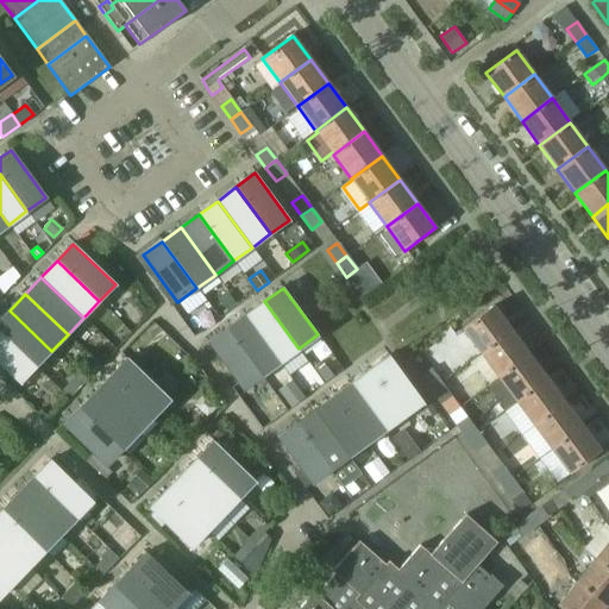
[(228,294),(220,300),(228,312),(237,306),(228,294)]
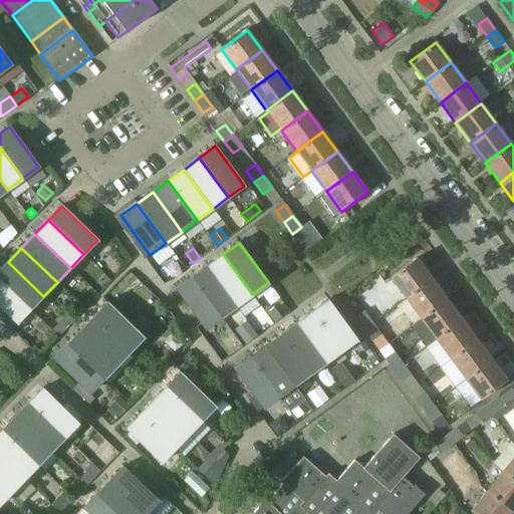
[(236,305),(252,294),(223,254),(207,266),(236,305)]
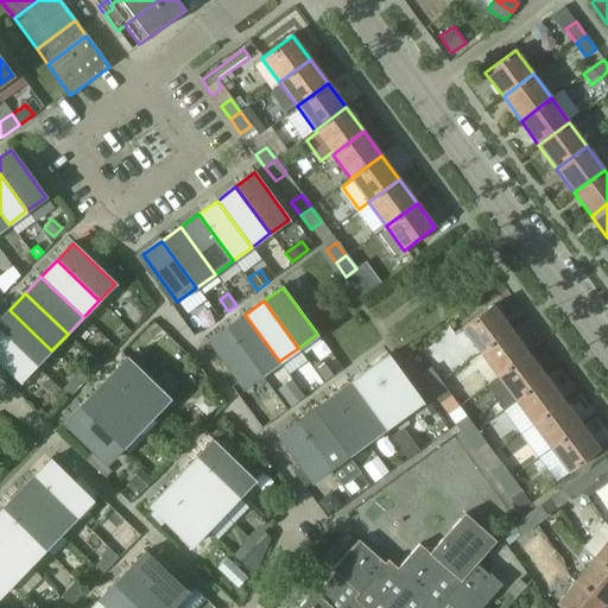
[(480,353),(511,330),(493,305),(462,329),(480,353)]
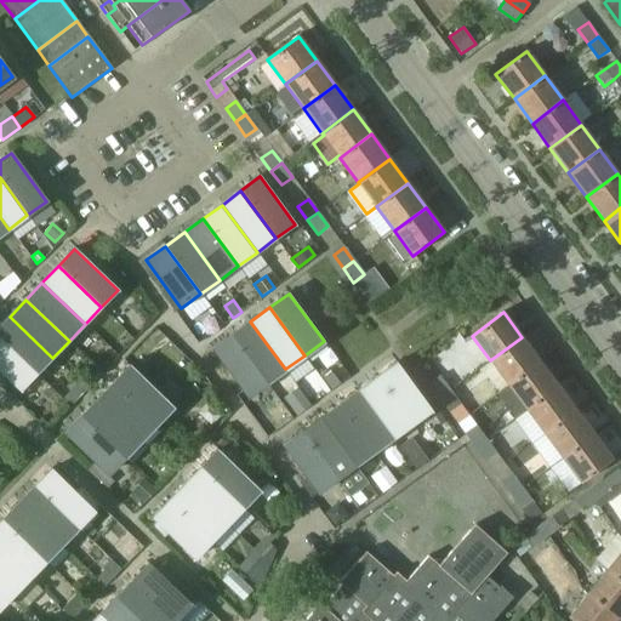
[(10,317),(0,325),(0,339),(36,374),(52,358),(10,317)]
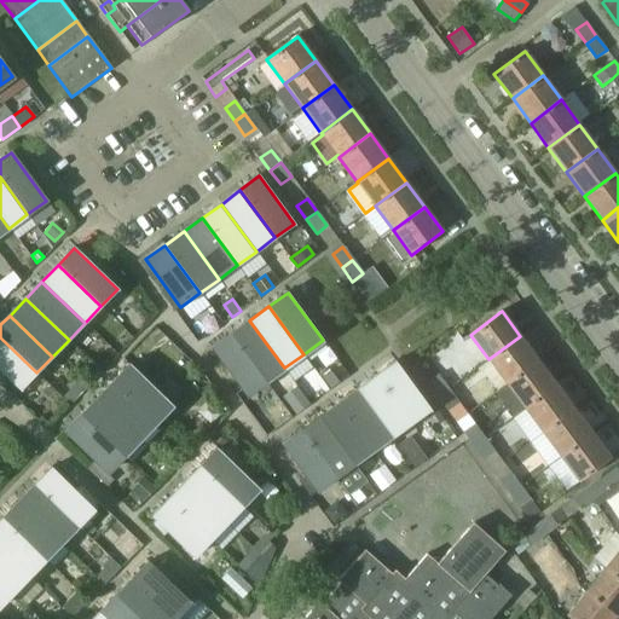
[(190,317),(183,322),(197,342),(204,337),(190,317)]
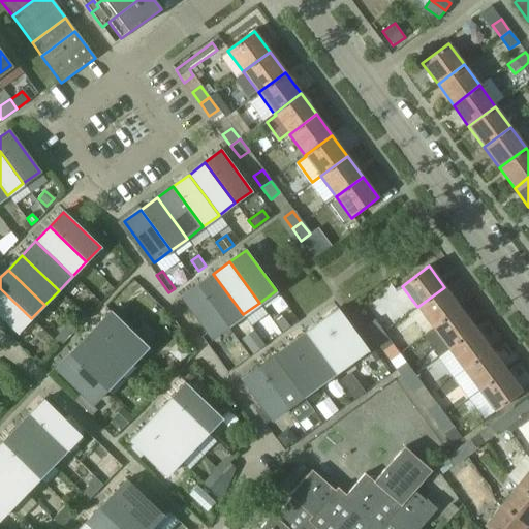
[(213,274),(196,285),(226,327),(243,314),(213,274)]
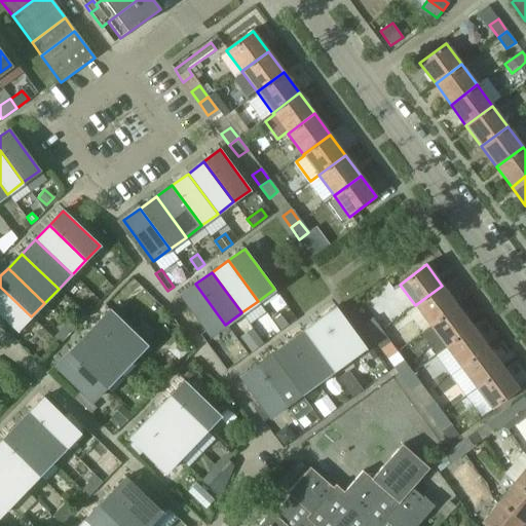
[(209,336),(225,325),(195,284),(179,296),(209,336)]
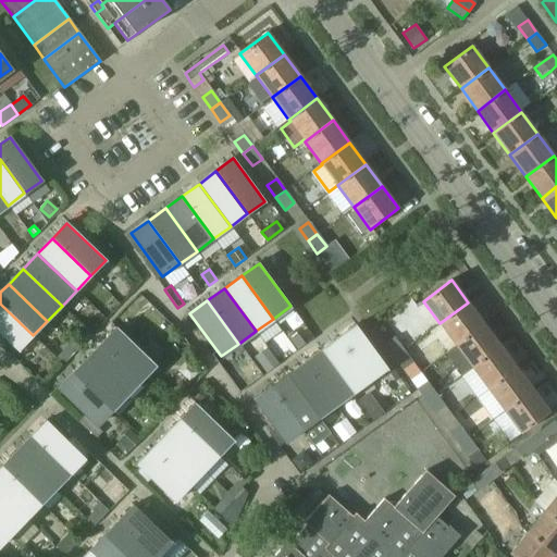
[(446,354),(456,346),(484,324),(468,302),(440,323),(441,324),(431,332),(446,354)]
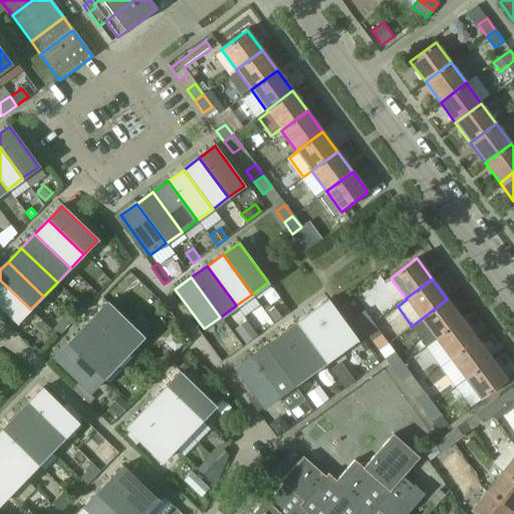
[(30,309),(0,280),(0,307),(17,324),(30,309)]
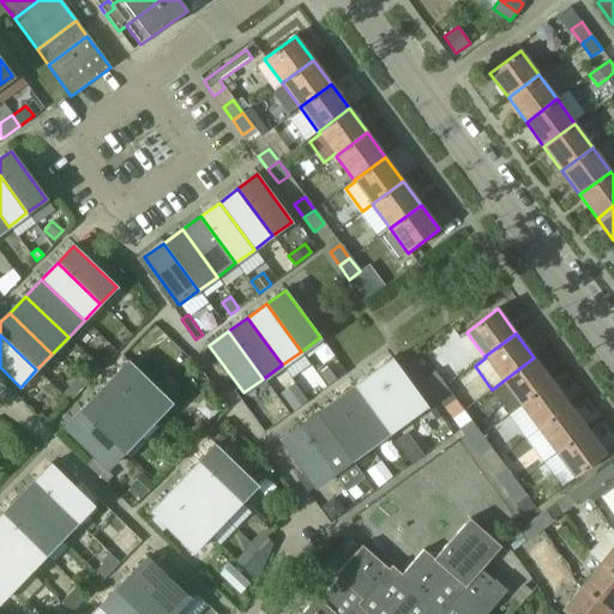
[(552,381),(534,357),(503,381),(521,405),(552,381)]
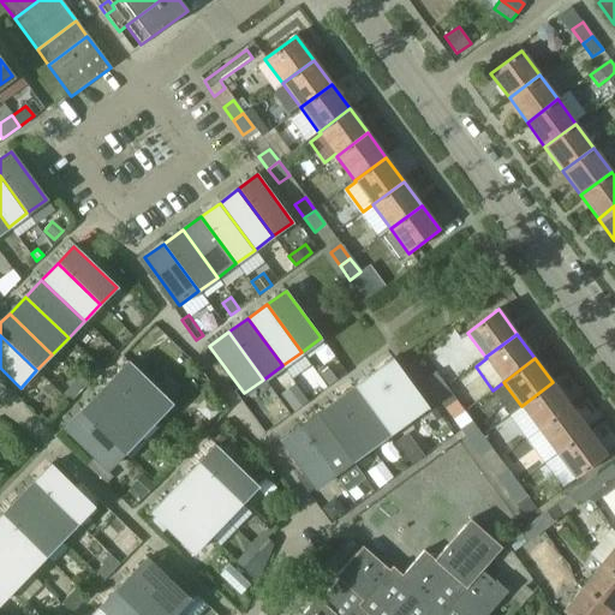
[(374,374),(408,421),(428,406),(393,359),(374,374)]
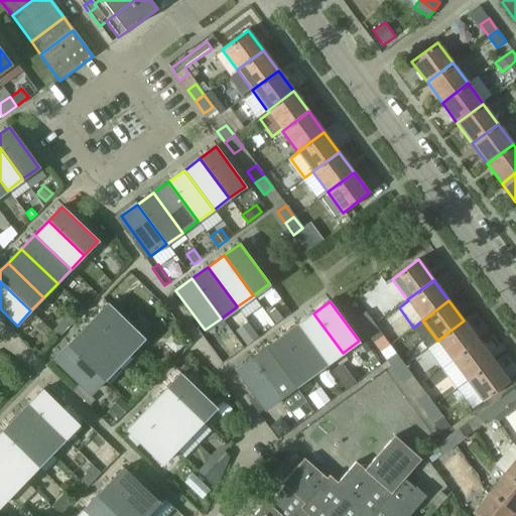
[(94,318),(130,353),(143,339),(108,304),(94,318)]
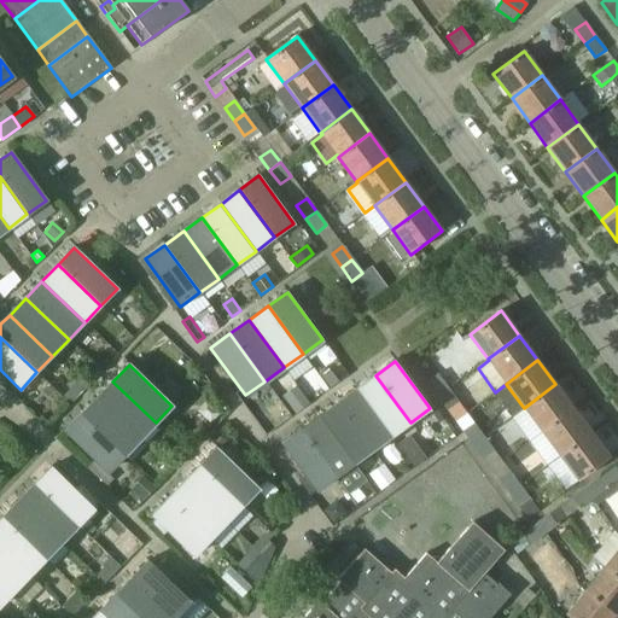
[(330,371),(322,377),(330,388),(338,382),(330,371)]
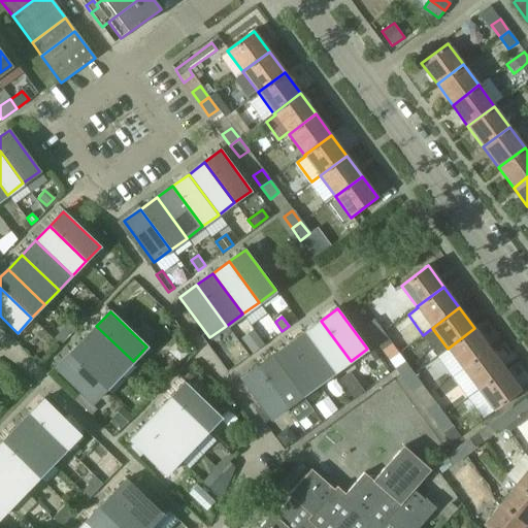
[(364,326),(373,339),(383,332),(373,320),(364,326)]
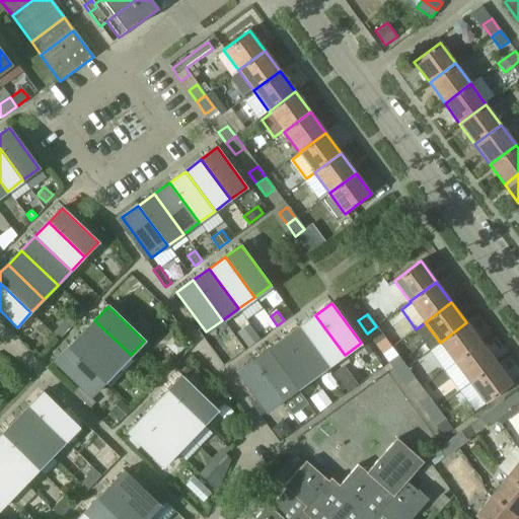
[(328,367),(345,355),(315,315),(299,326),(328,367)]
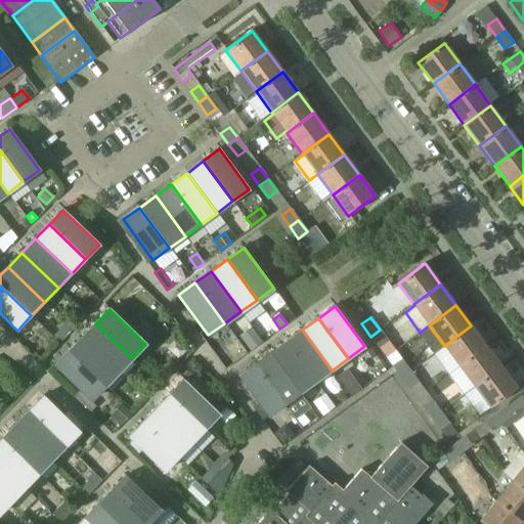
[(144,338),(151,330),(143,321),(135,330),(144,338)]
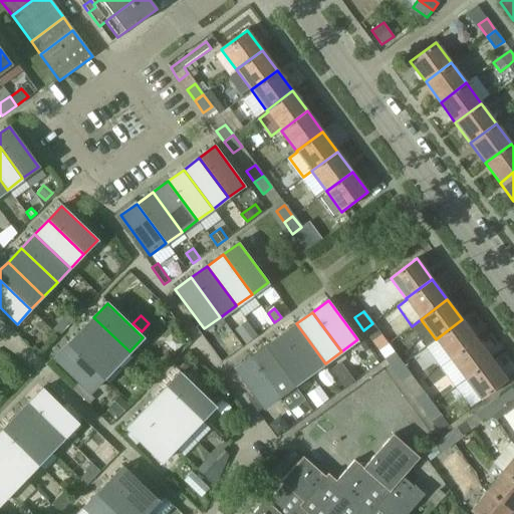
[(52,330),(58,336),(71,322),(65,317),(52,330)]
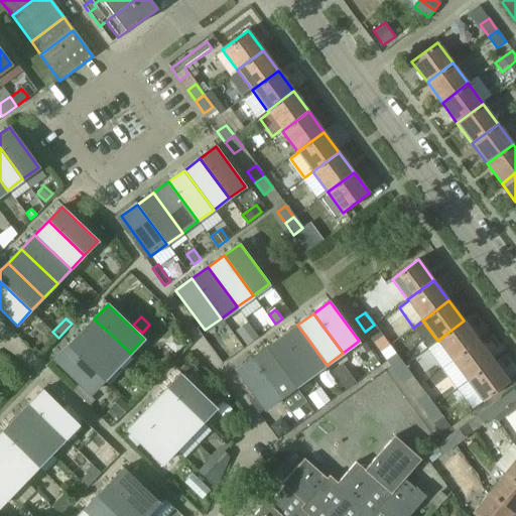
[(117,367),(130,353),(94,318),(81,333),(117,367)]
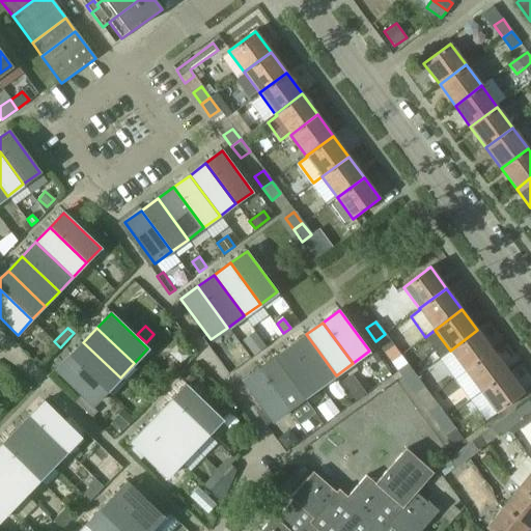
[(267,346),(282,335),(277,328),(261,339),(267,346)]
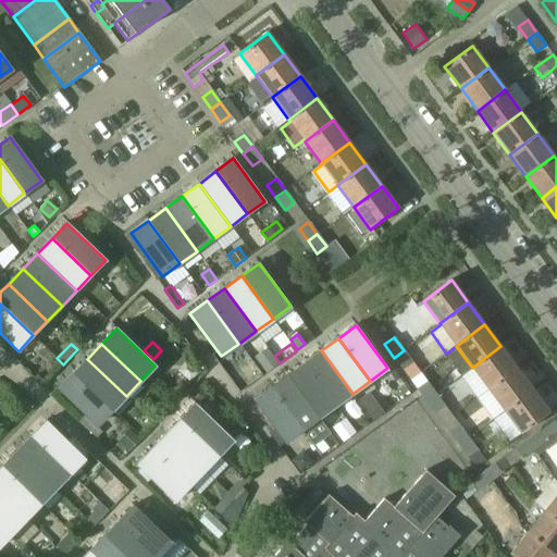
[(517,369),(500,346),(472,368),(489,390),(517,369)]
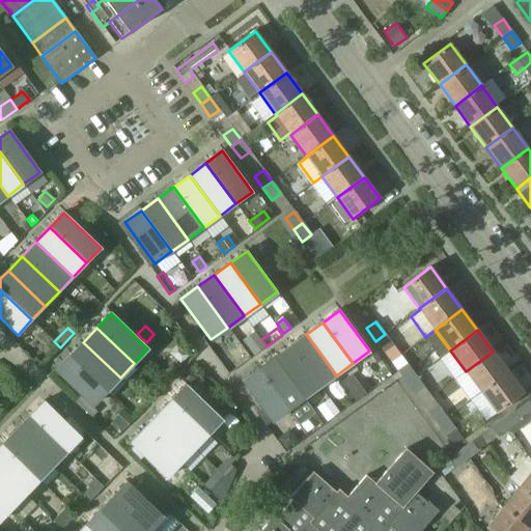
[(320,387),(336,375),(306,334),(290,345),(320,387)]
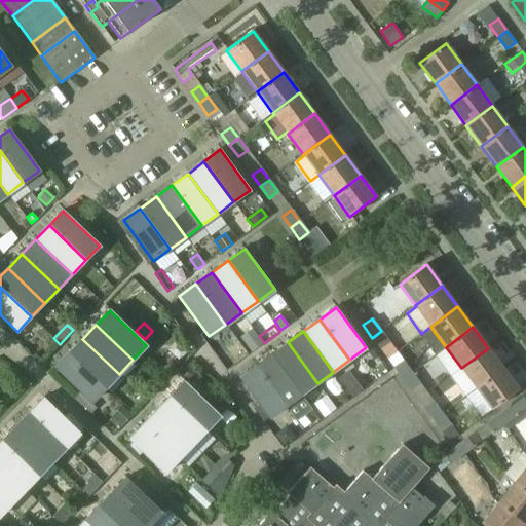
[(381,331),(372,338),(380,348),(388,342),(381,331)]
